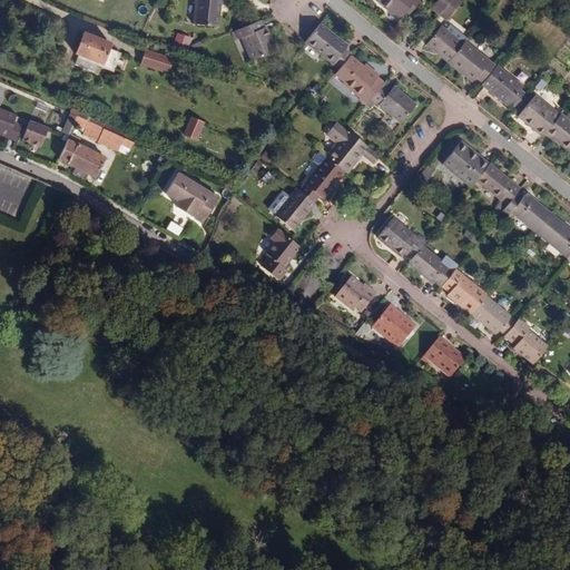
[(199,0),(196,27),(220,29),(224,0),(199,0)]
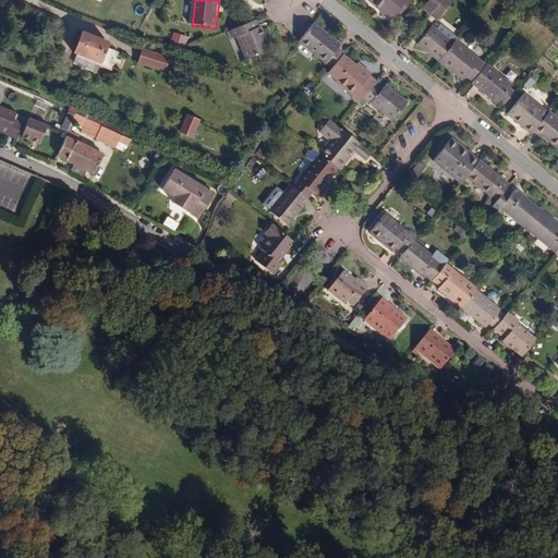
[(404,8),(409,12),(414,4),(409,0),(367,0),(395,21),(399,14),(404,8)]
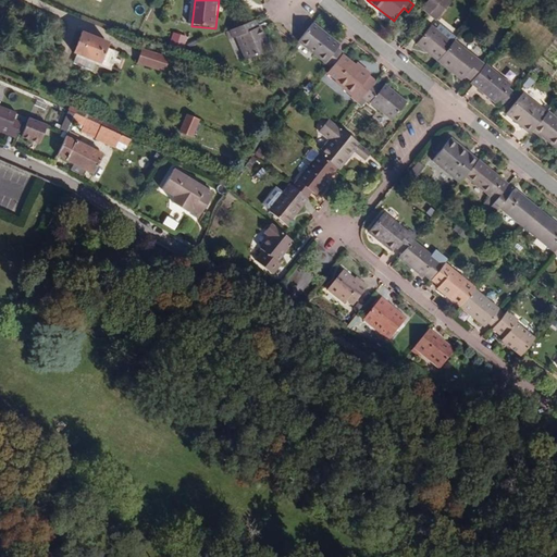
[(430,0),(428,3),(435,10),(442,1),(442,0),(430,0)]
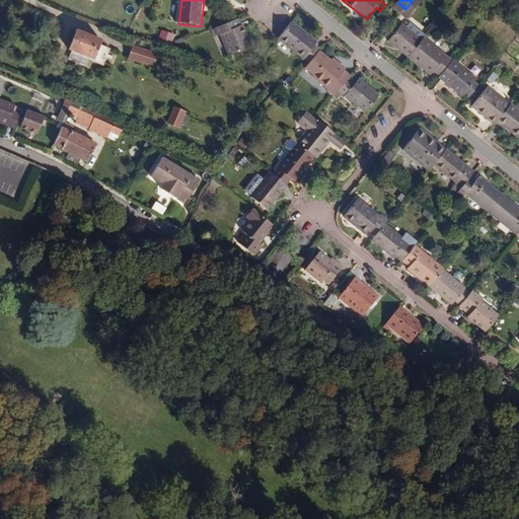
[(412,1),(405,9),(402,12),(400,15),(408,21),(419,7),(412,1)]
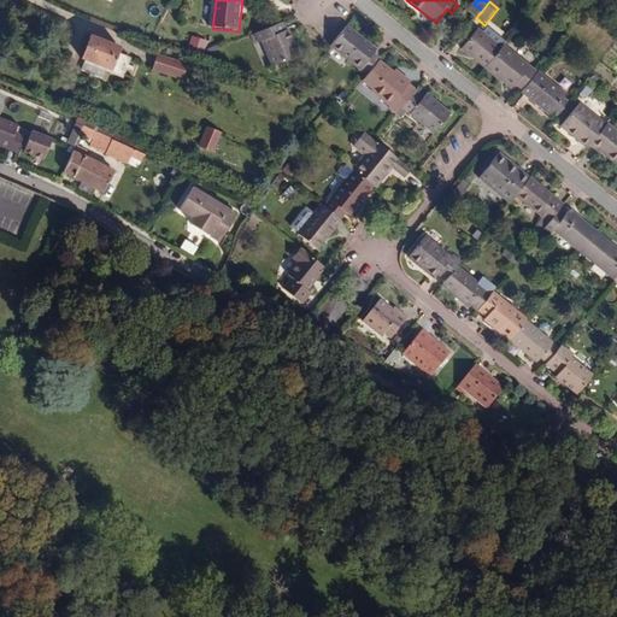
[(470,7),(479,15),(482,11),(474,4),(470,7)]
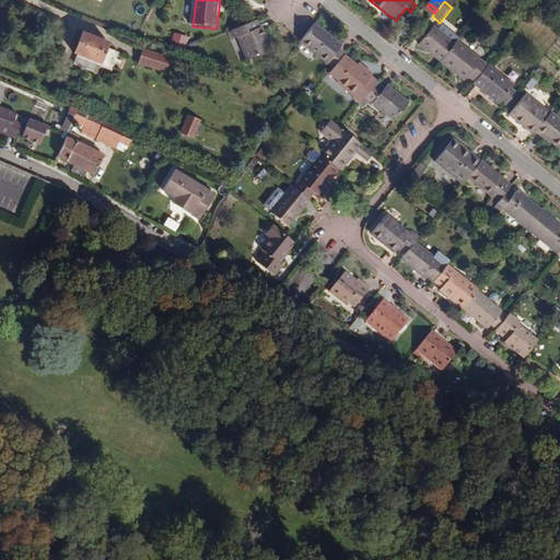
[(406,8),(400,14),(405,19),(410,12),(406,8)]
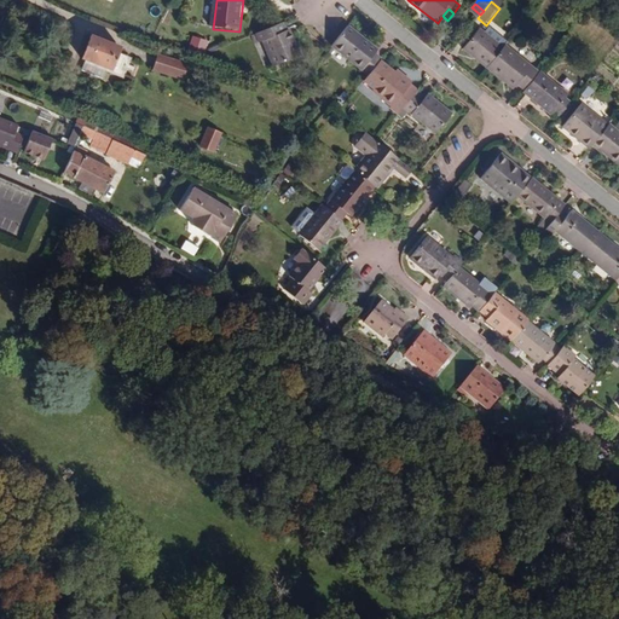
[(288,33),(284,23),(258,35),(261,44),(265,41),(277,69),(299,59),(296,52),(300,50),(291,30),(288,33)]
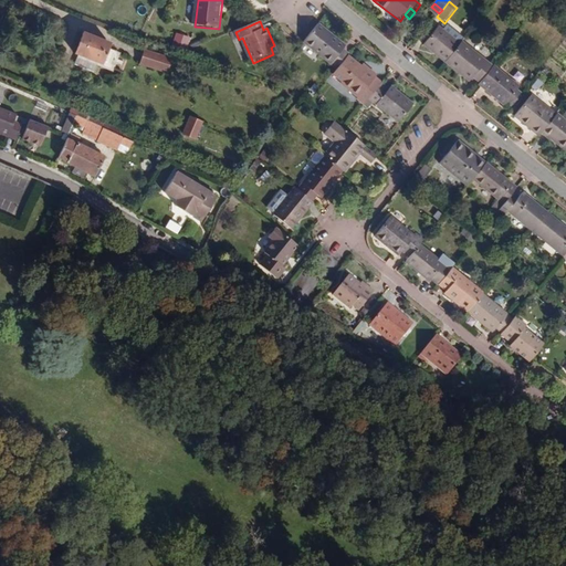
[(338,70),(348,58),(350,54),(345,50),(347,46),(320,24),(305,42),(338,70)]
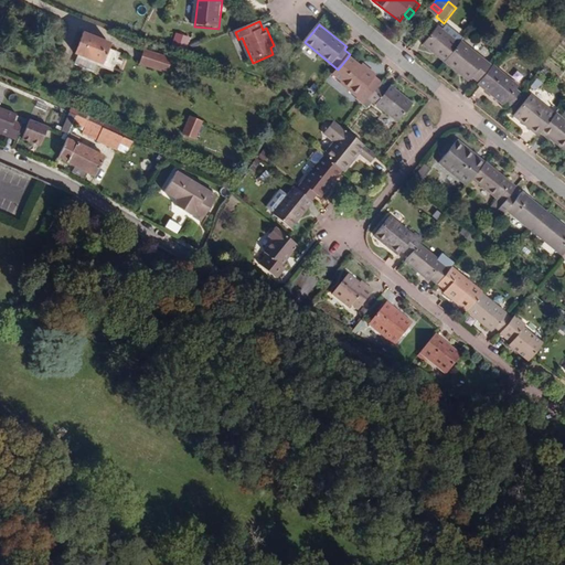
[(423,46),(445,64),(459,44),(438,28),(423,46)]
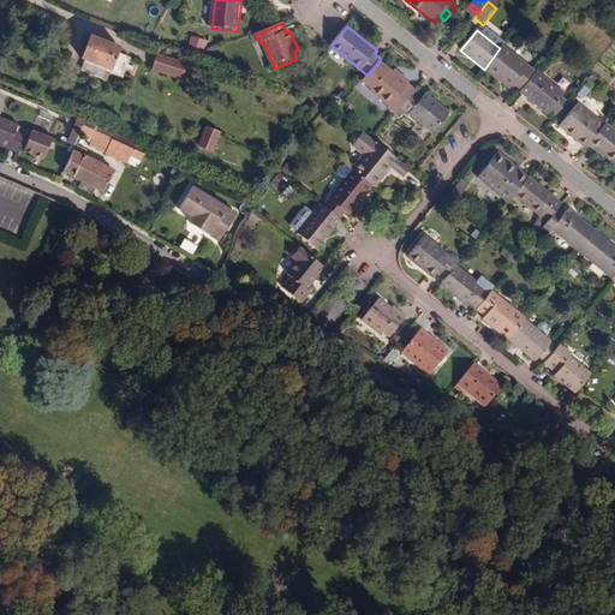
[(123,45),(94,34),(85,55),(89,57),(84,67),(106,76),(109,65),(114,67),(123,45)]
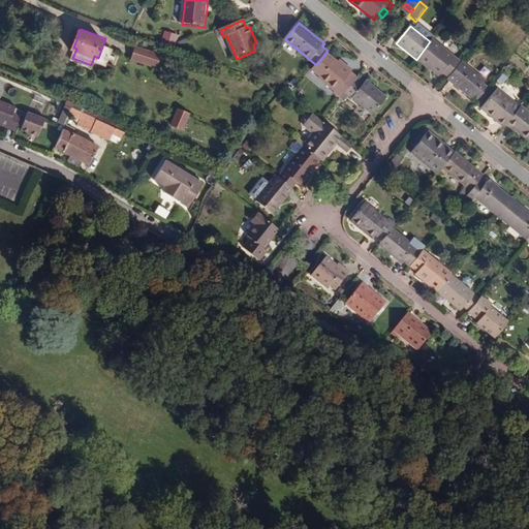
[(162,31),(160,38),(169,41),(172,34),(162,31)]
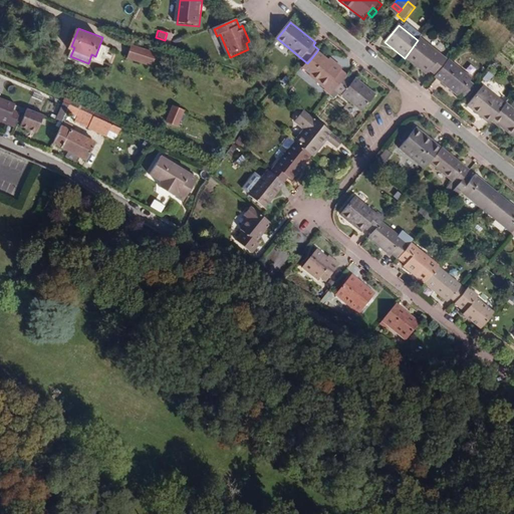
[(418,40),(405,58),(406,58),(427,76),(431,71),(437,75),(447,62),(419,39),(418,40)]
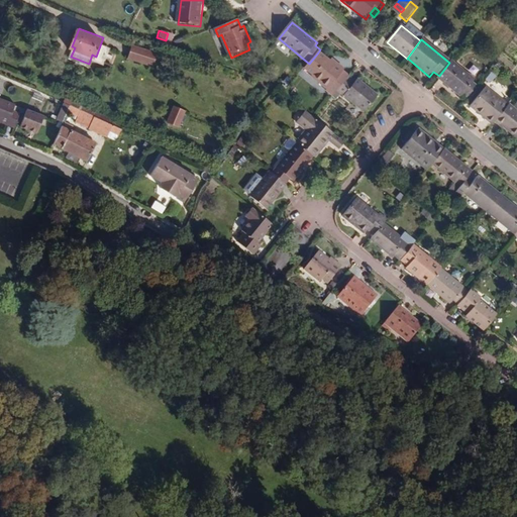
[(132,47),(129,60),(152,67),(157,55),(132,47)]
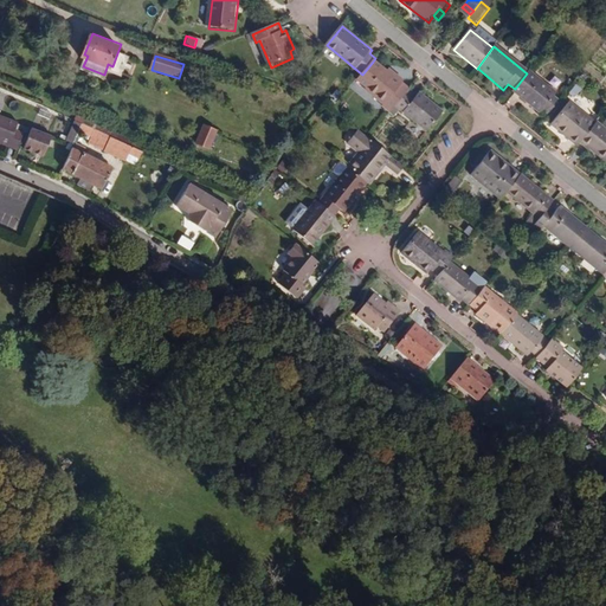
[(391,113),(407,92),(408,90),(403,85),(405,83),(397,76),(394,78),(388,73),(373,62),(362,75),(358,81),(387,104),(385,108),(391,113)]
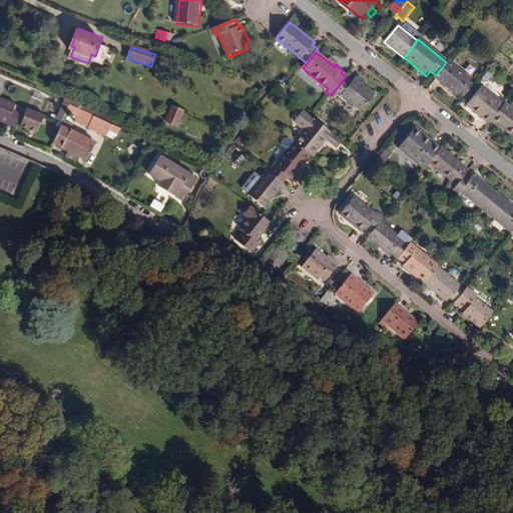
[(446,62),(436,75),(434,78),(458,97),(460,95),(464,97),(474,85),(470,82),(472,79),(448,60),(446,62)]
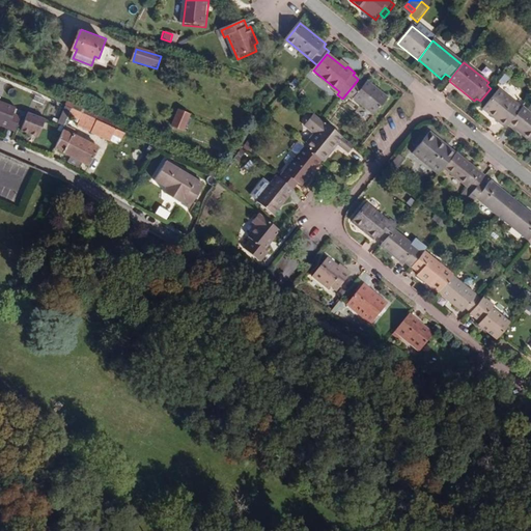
[(357,81),(342,99),(341,100),(346,104),(351,98),(374,117),(389,101),(368,83),(364,87),(357,81)]
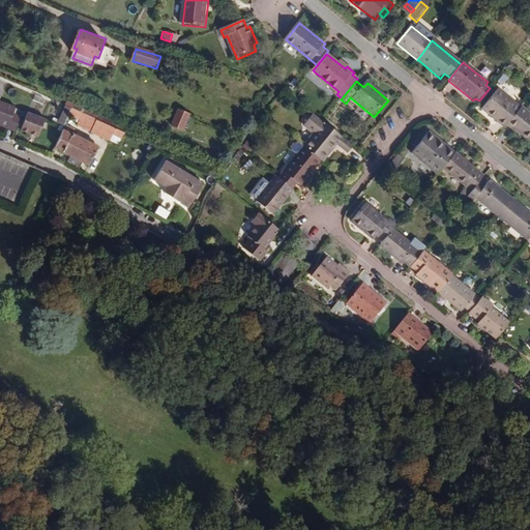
[(504,128),(507,125),(521,109),(497,90),(481,110),(504,128)]
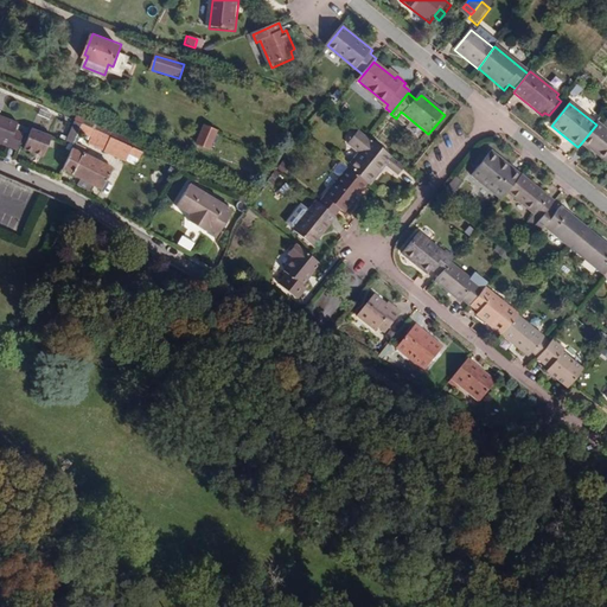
[(18,128),(21,120),(0,110),(0,135),(4,138),(2,140),(20,147),(26,132),(18,128)]
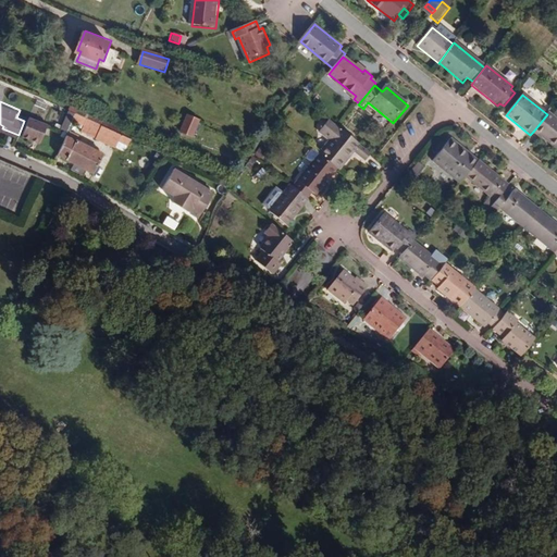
[(71,130),(79,112),(72,109),(64,127),(71,130)]
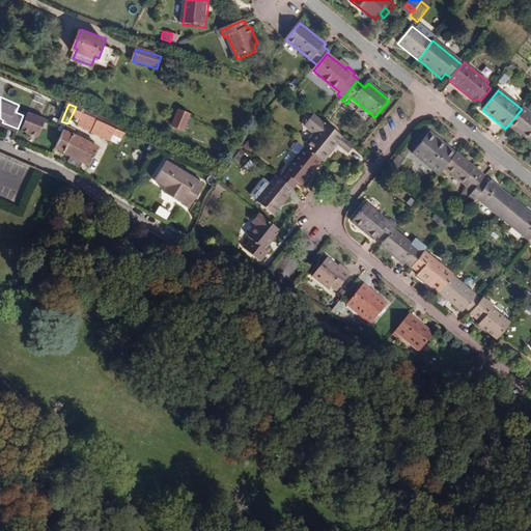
[(522,109),(508,126),(516,133),(518,131),(530,141),(530,113),(523,107),(522,109)]
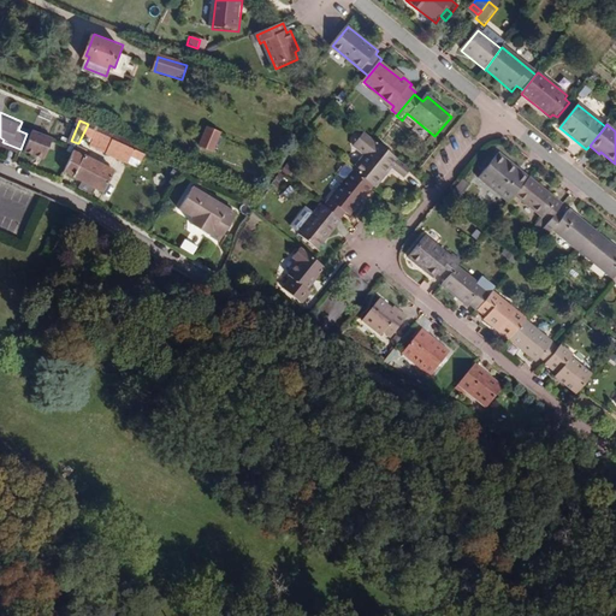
[(47,157),(55,135),(36,126),(27,148),(47,157)]
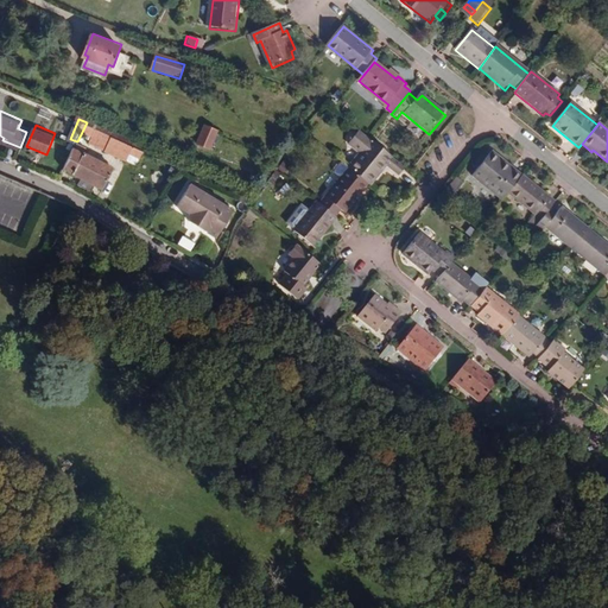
[(208,125),(200,143),(213,147),(221,131),(208,125)]
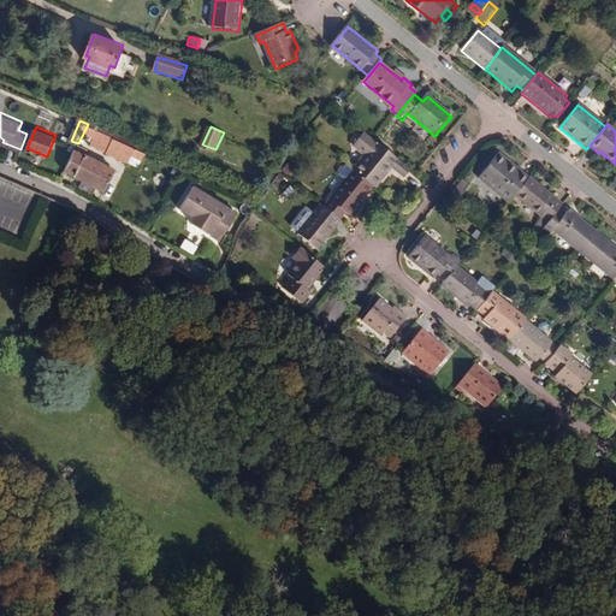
[(137,166),(143,153),(87,130),(82,143),(137,166)]
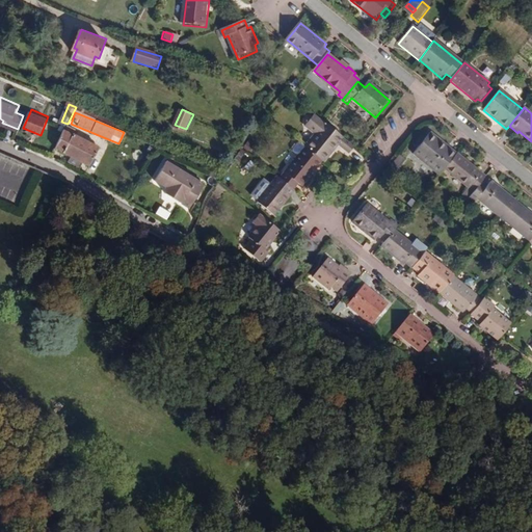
[(326,124),(307,149),(324,162),(326,164),(340,147),(350,156),(356,148),(326,124)]
